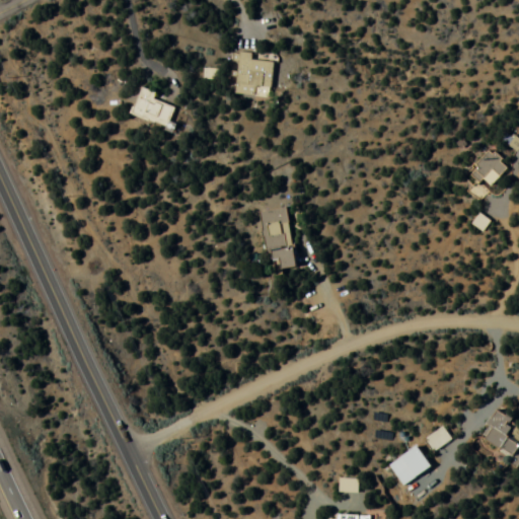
[(230,54),(228,84),(233,84),(232,97),(269,100),(272,62),(250,61),(251,56),(230,54)]
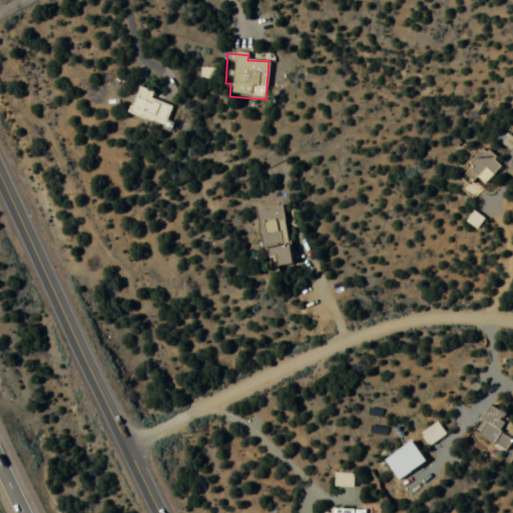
[(213,69),(199,69),(199,80),(213,80),(213,69)]
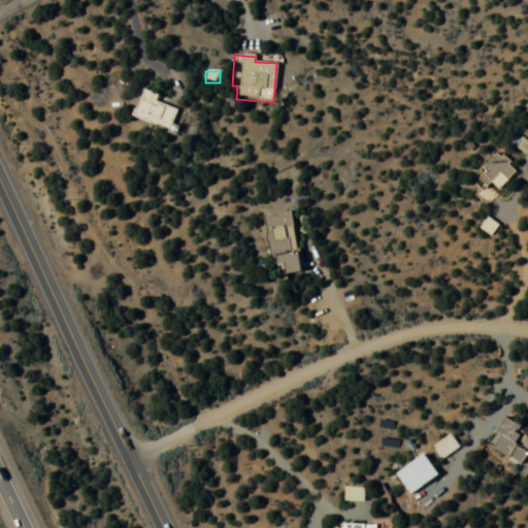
[(157,102),(159,95),(142,89),(132,117),(169,130),(176,109),(157,102)]
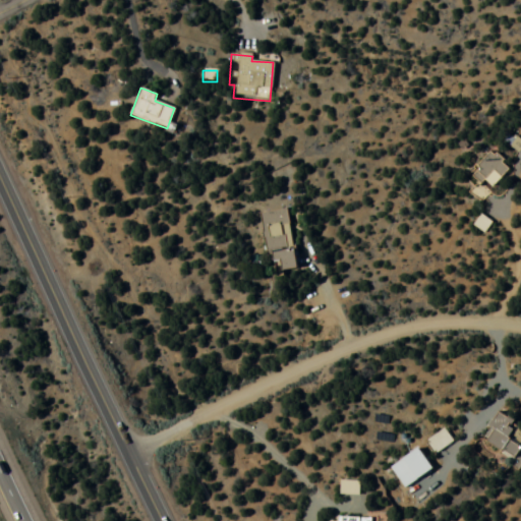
[(508,146),(520,154),(520,141),(514,136),(508,146)]
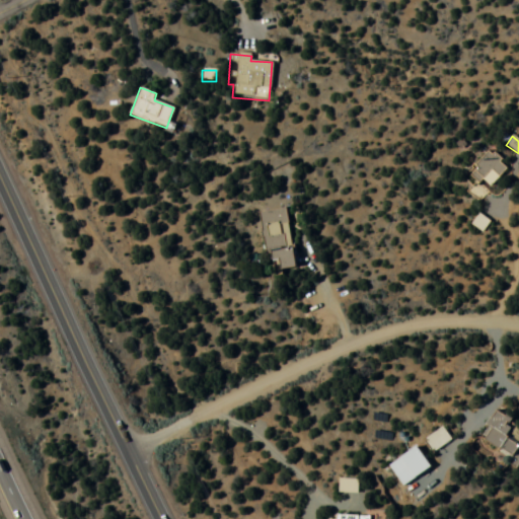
[(490,188),(508,168),(490,151),(470,170),(490,188)]
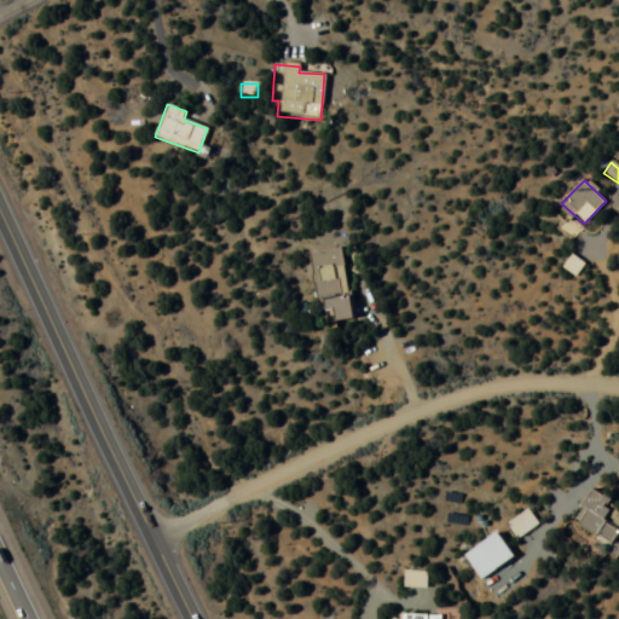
[(316,299),(323,298),(327,324),(352,320),(342,248),(310,253),(316,299)]
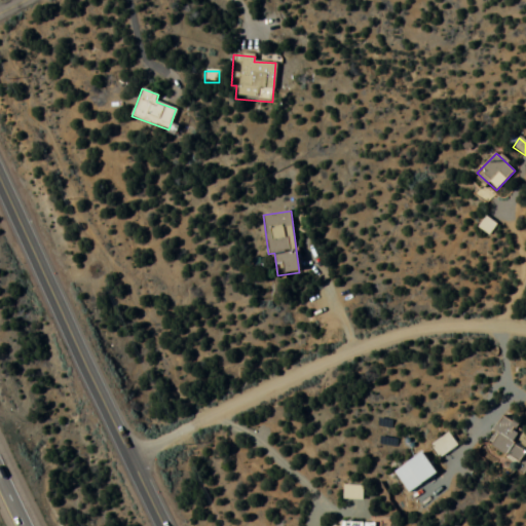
[(522,427),(504,416),(486,445),(525,470),(525,449),(514,442),(522,427)]
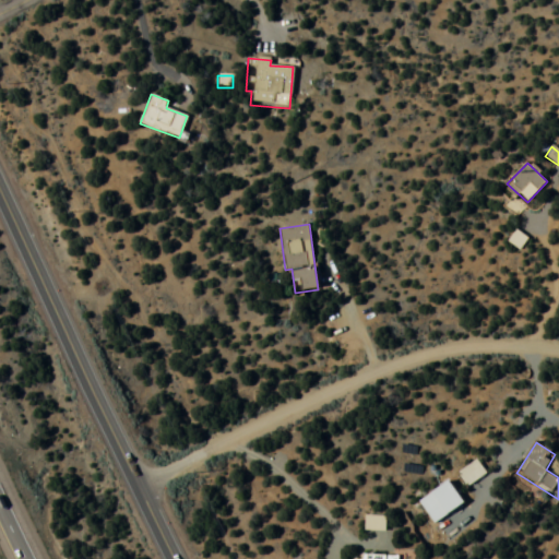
[(467,487),(486,474),(476,461),(458,474),(467,487)]
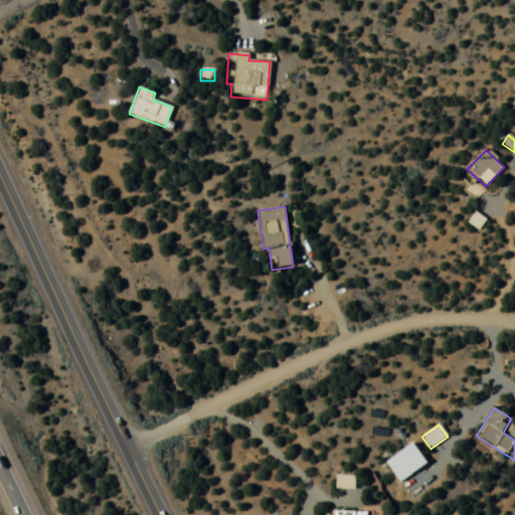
[(339,484),(339,470),(359,470),(358,485),(339,484)]
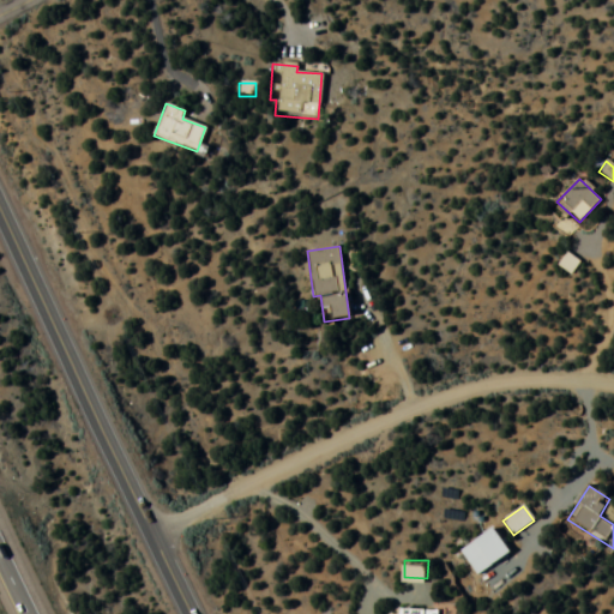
[(404,613),(405,602),(444,605),(443,613),(404,613)]
